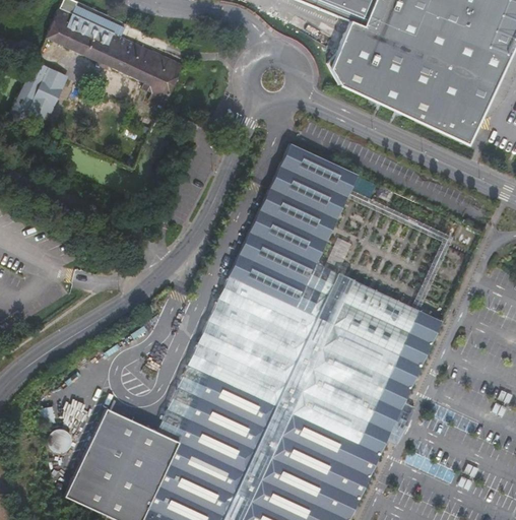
[(515,0),(297,0),(352,21),(340,57),(331,65),(339,87),(473,145),(515,52),(515,0)]
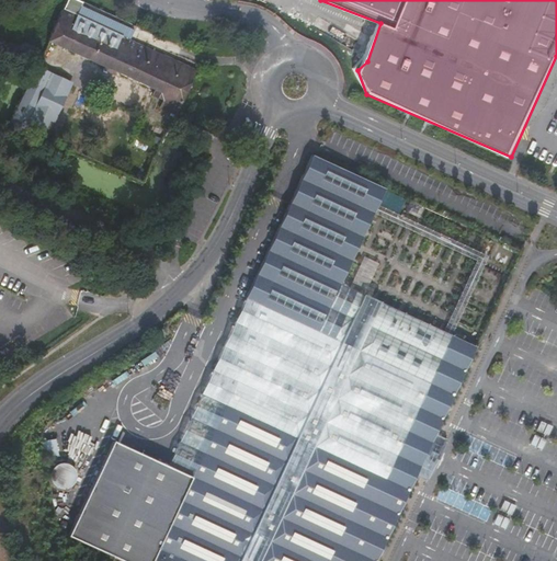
[(129,26),(87,7),(82,16),(134,41),(144,20),(135,14),(129,26)]
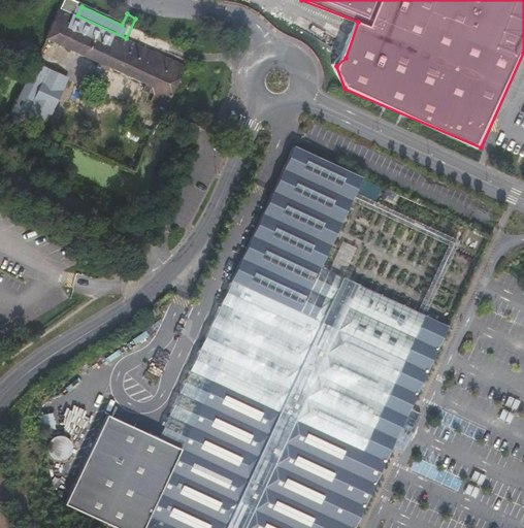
[(170,109),(190,67),(126,38),(77,15),(64,9),(51,39),(102,63),(102,66),(110,70),(112,67),(150,85),(161,90),(158,96),(155,103),(170,109)]
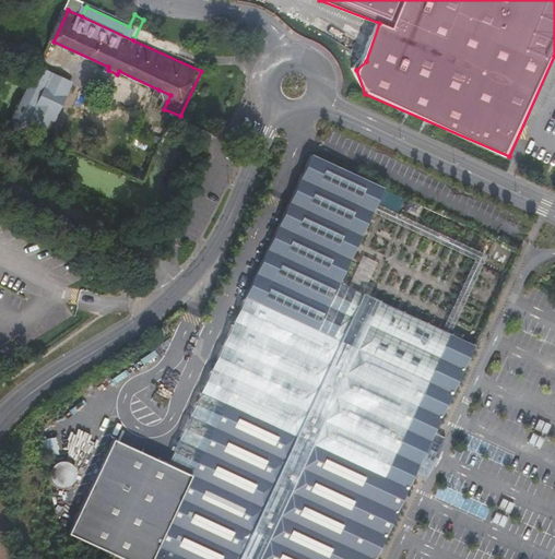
[(42,108),(58,73),(43,66),(26,102),(42,108)]
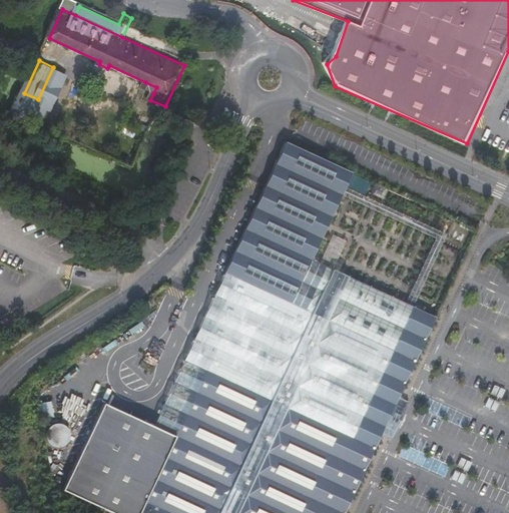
[(145,82),(142,88),(153,93),(156,87),(145,82)]
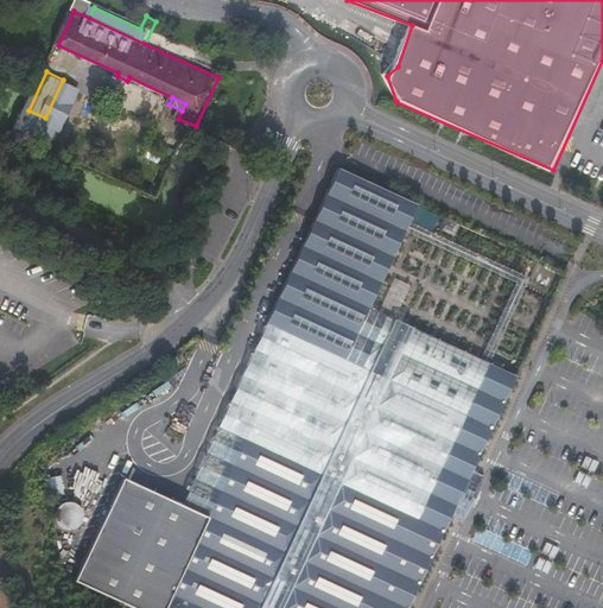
[(418,203),(338,166),(267,322),(185,505),(126,476),(78,581),(138,607),(408,607),(445,529),(456,523),(465,517),(484,474),(473,469),(493,425),(516,373),(563,270),(418,203)]
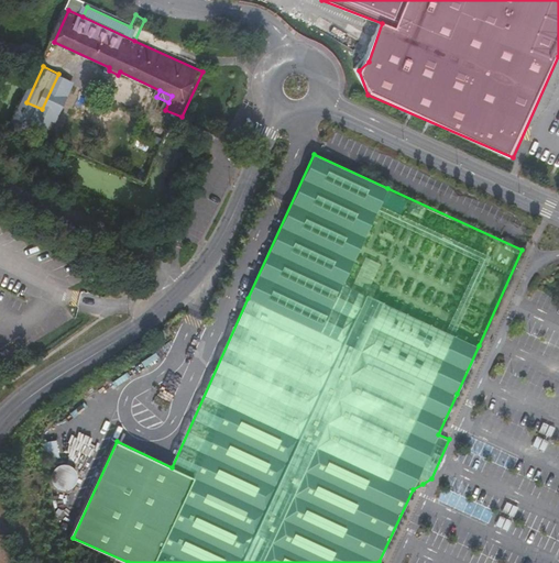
[(86,478),(74,462),(55,474),(67,492),(86,478)]
